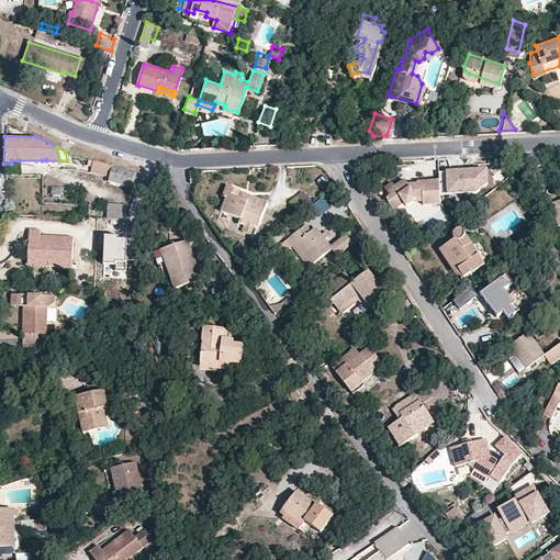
[(137,182),(140,169),(113,163),(91,157),(89,168),(108,172),(107,179),(131,185),(131,181),(137,182)]
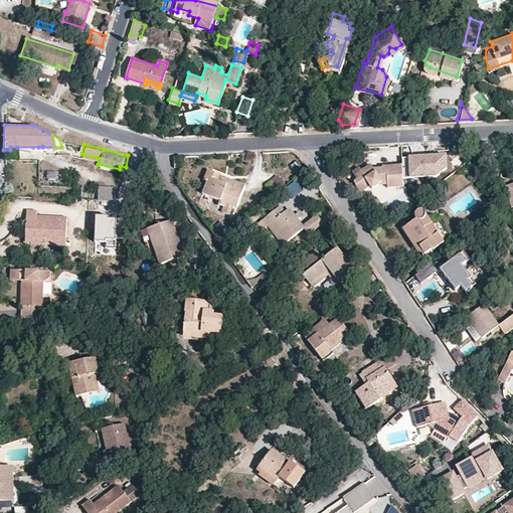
[(3,150),(3,158),(17,158),(17,147),(10,147),(10,150),(3,150)]
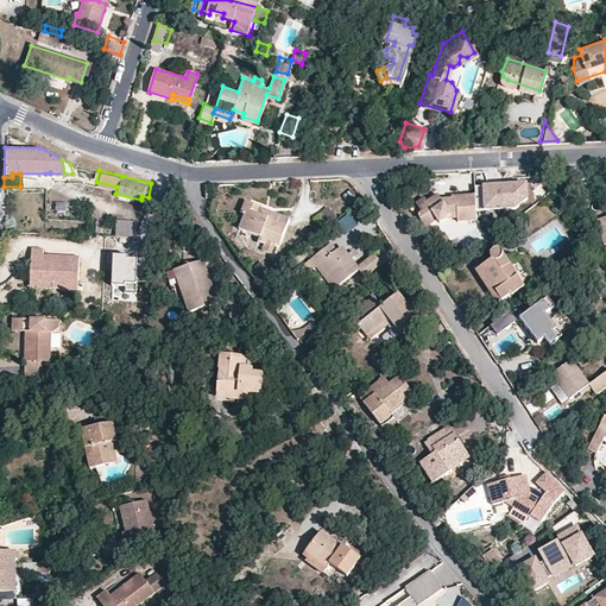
[(523,184),(479,185),(480,208),(512,209),(525,199),(523,184)]
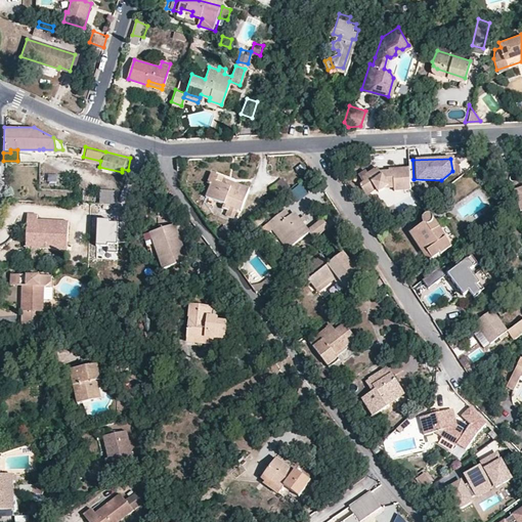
[(374,166),(364,173),(367,178),(361,182),(358,184),(363,191),(367,198),(386,185),(391,185),(392,190),(407,189),(407,179),(414,179),(412,160),(406,160),(406,166),(386,168),(386,170),(377,170),(374,166)]
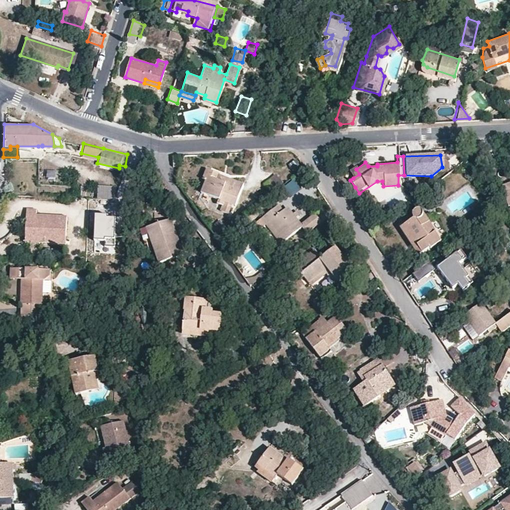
[(206,169),(203,176),(217,182),(223,185),(225,180),(220,178),(221,175),(206,169)]
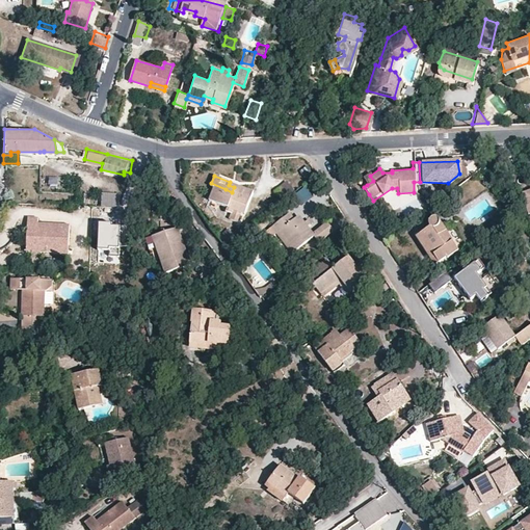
[(373,181),(370,176),(363,180),(367,185),(373,181)]
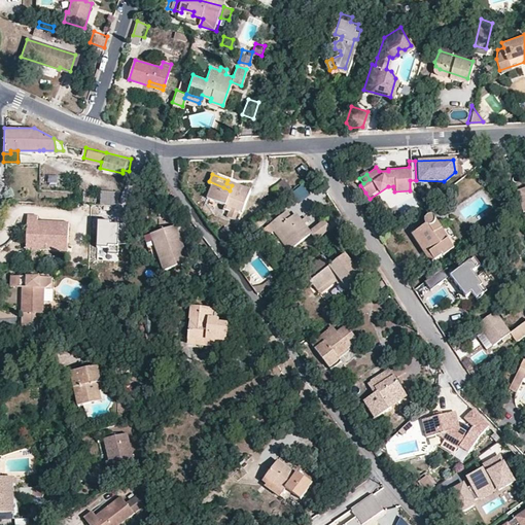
[(281,176),(269,186),(276,196),(288,185),(281,176)]
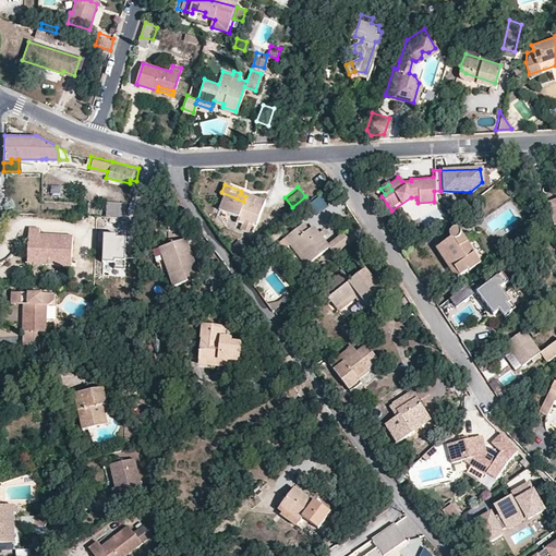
[(237,198),(221,192),(220,194),(224,196),(220,205),(218,209),(222,212),(229,215),(236,217),(233,222),(241,226),(239,231),(248,234),(252,225),(254,226),(264,205),(245,196),(243,202),(237,198)]
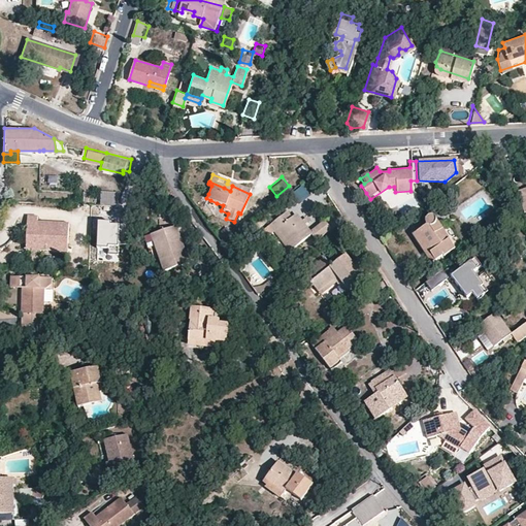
[(294,202),(309,197),(305,184),(290,189),(294,202)]
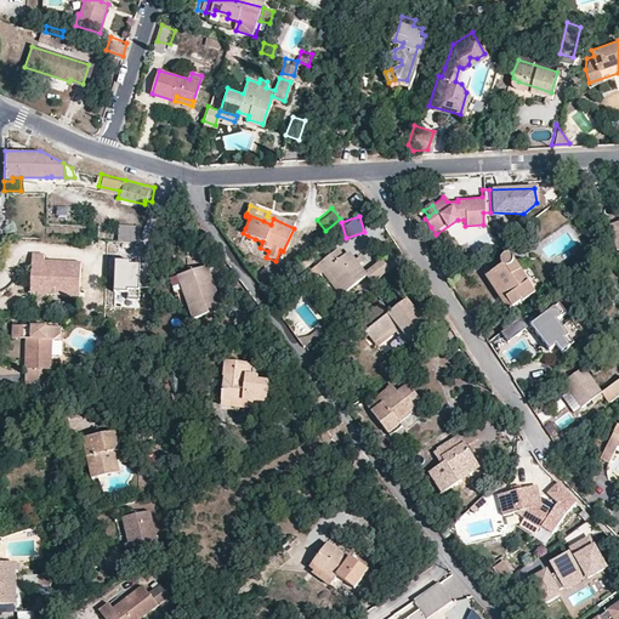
[(115,240),(137,242),(137,226),(117,225),(115,240)]
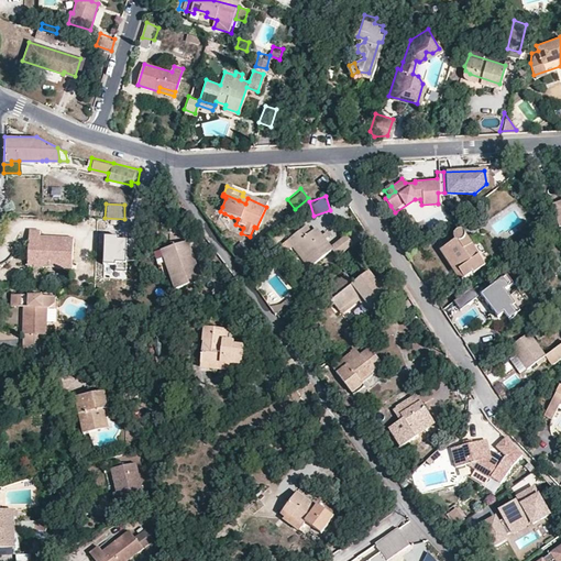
[(298,242),(312,262),(330,249),(321,237),(315,227),(310,230),(306,224),(287,238),(293,245),(298,242)]
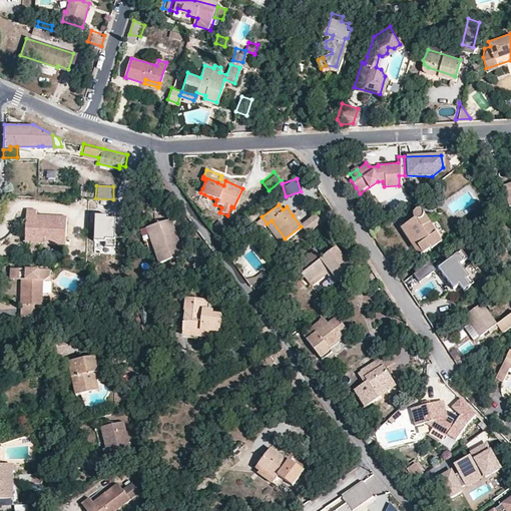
[(25,207),(25,232),(35,232),(39,237),(51,237),(55,233),(66,233),(66,214),(39,213),(39,217),(35,217),(36,208),(25,207)]
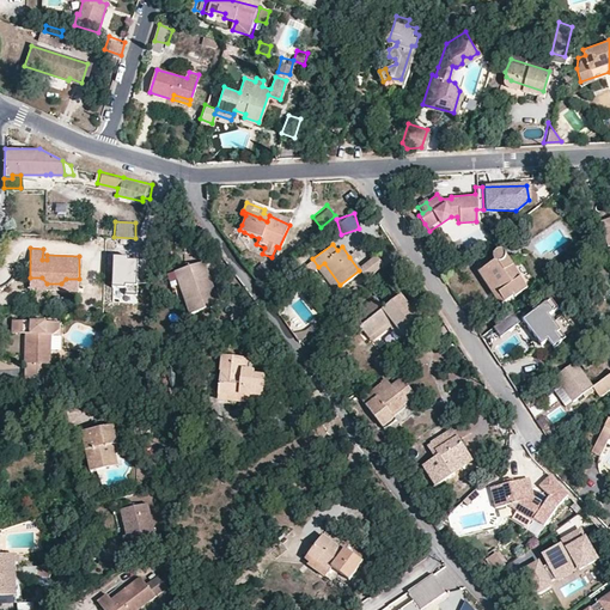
[(113,255),(111,287),(124,288),(124,294),(135,296),(136,261),(126,260),(126,256),(113,255)]
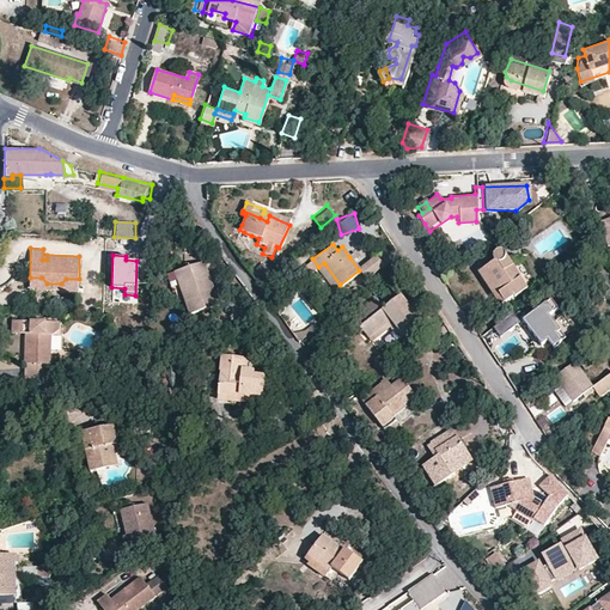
[(493,263),(482,270),(499,297),(495,300),(498,304),(500,309),(512,300),(513,303),(528,294),(504,256),(501,255),(496,255),(492,257),(492,261),(493,263)]
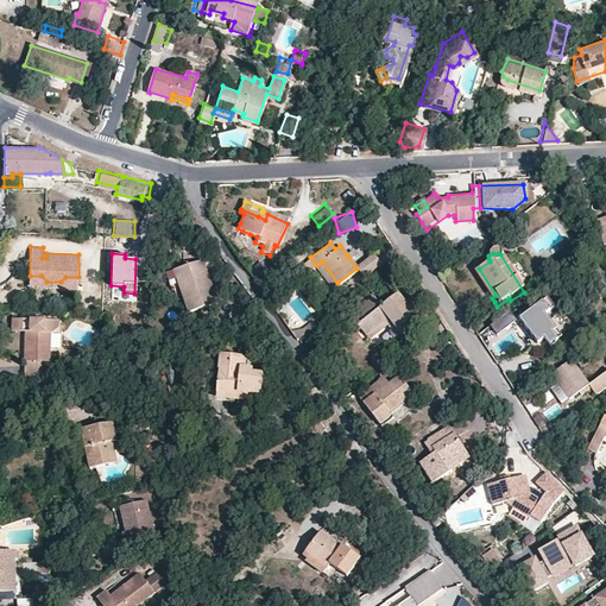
[(373,257),(357,269),(363,277),(379,265),(373,257)]
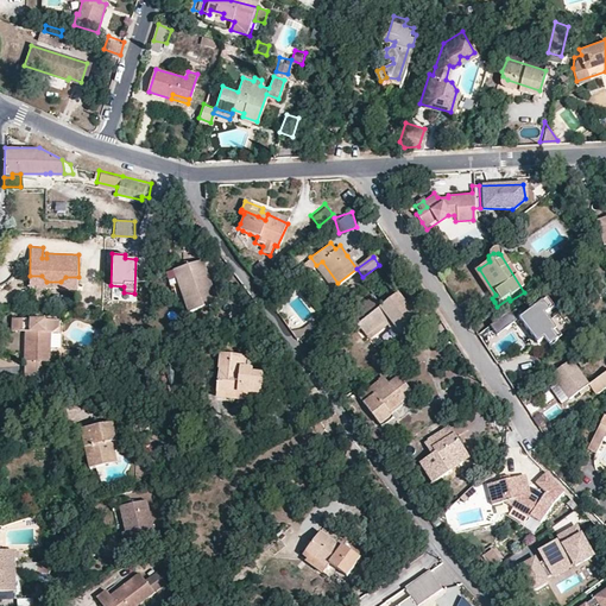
[(218,301),(202,258),(172,269),(187,311),(218,301)]
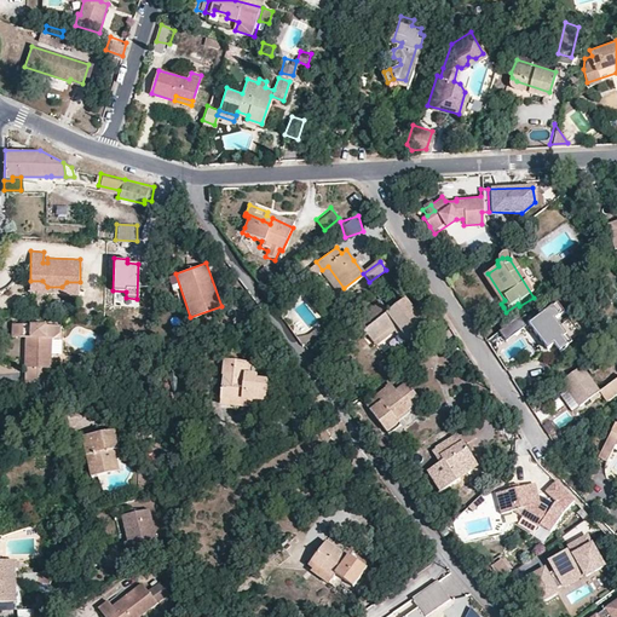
[(338,292),(344,288),(328,266),(322,270),(338,292)]
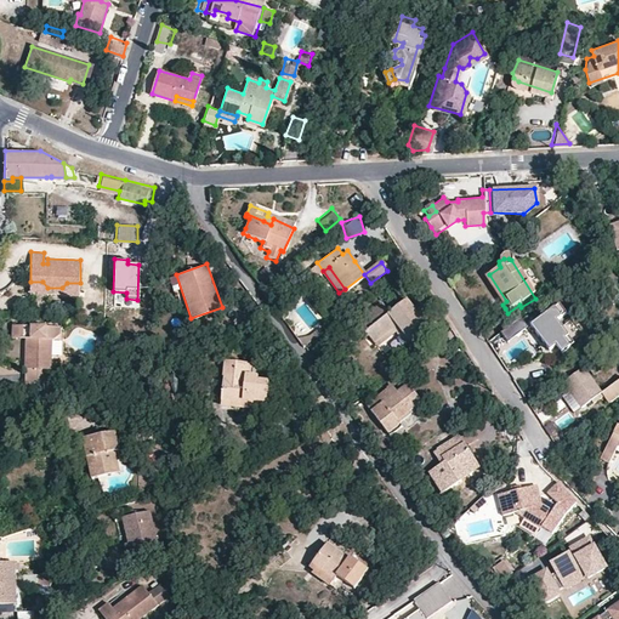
[(506,301),(489,274),(488,273),(483,274),(503,305),(506,301)]
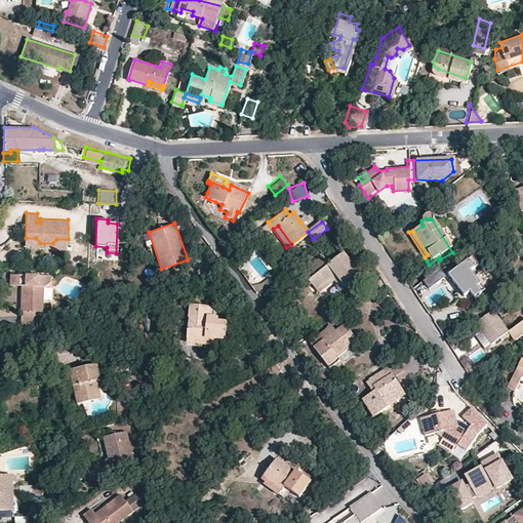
[(26,238),(25,247),(67,248),(68,239),(56,239),(52,243),(40,243),(36,238),(26,238)]
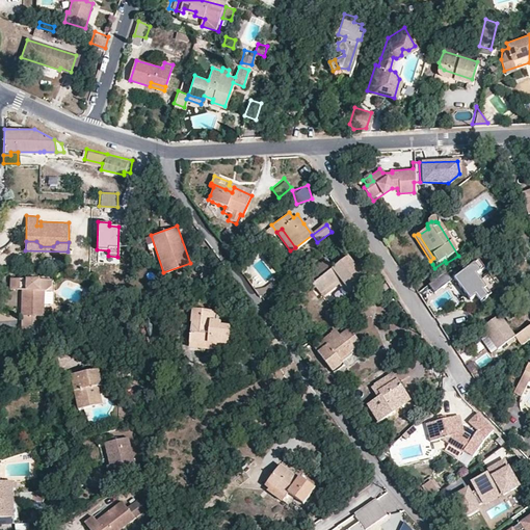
[(340,276),(352,293),(368,281),(358,267),(349,257),(335,268),(327,259),(308,274),(320,291),(340,276)]
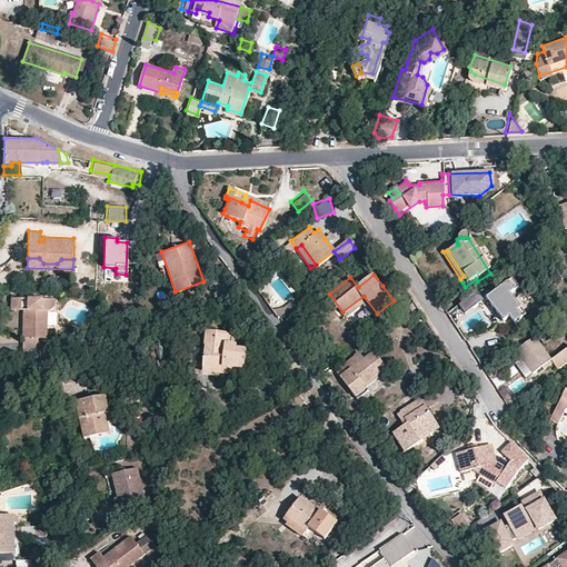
[(489,300),(493,306),(501,320),(507,317),(511,325),(519,320),(518,318),(531,309),(523,295),(516,299),(506,284),(486,296),(489,300)]
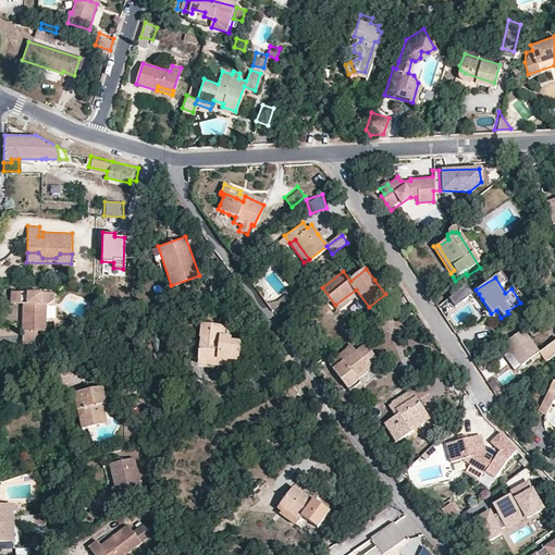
[(454,305),(469,293),(464,285),(447,297),(454,305)]
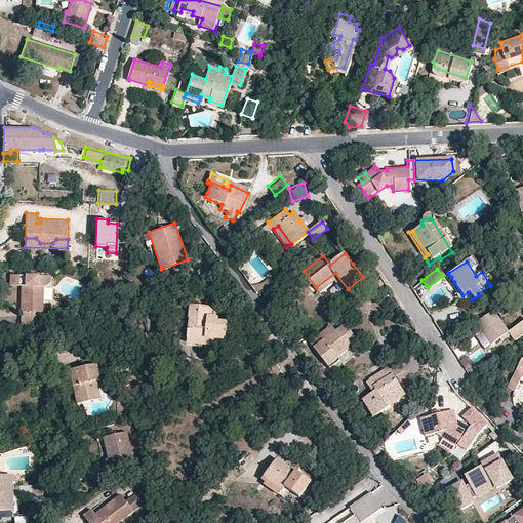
[(344,292),(348,289),(335,273),(316,287),(319,291),(334,280),(344,292)]
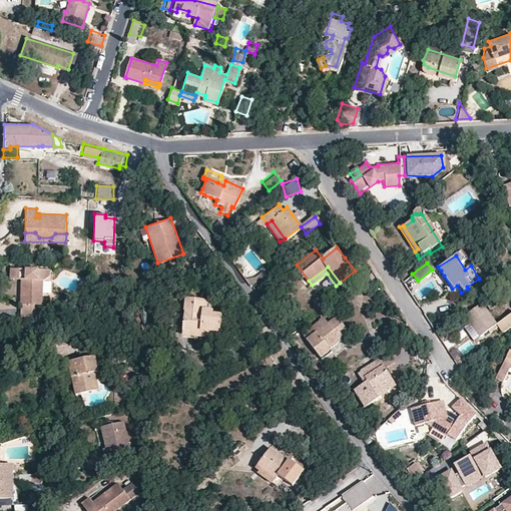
[(13,273),(13,268),(7,268),(7,278),(18,278),(13,273)]
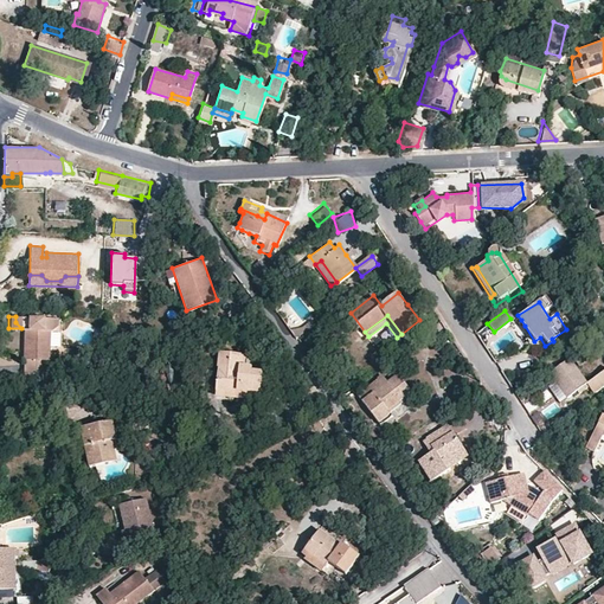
[(53,317),(15,316),(15,322),(21,328),(20,359),(23,359),(21,371),(45,371),(47,329),(53,325),(53,317)]
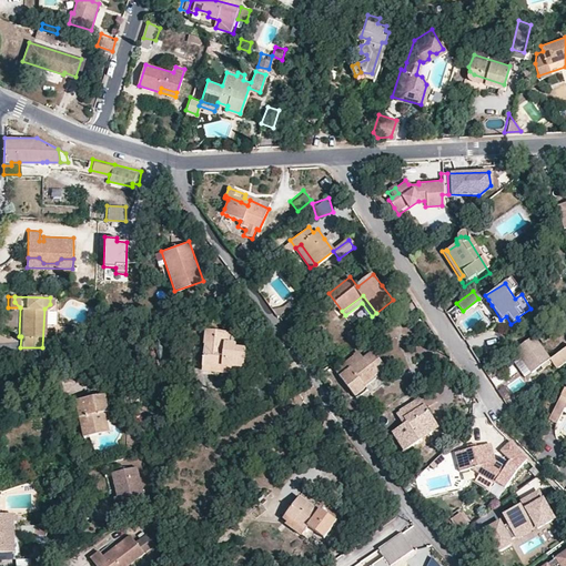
[(455,304),(446,311),(451,316),(460,310),(455,304)]
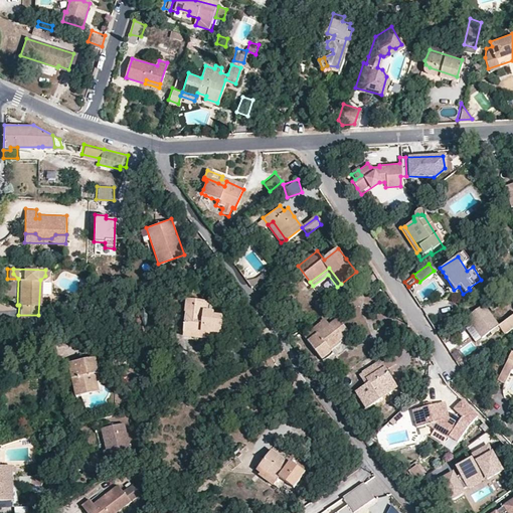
[(454,290),(446,277),(441,281),(449,293),(454,290)]
